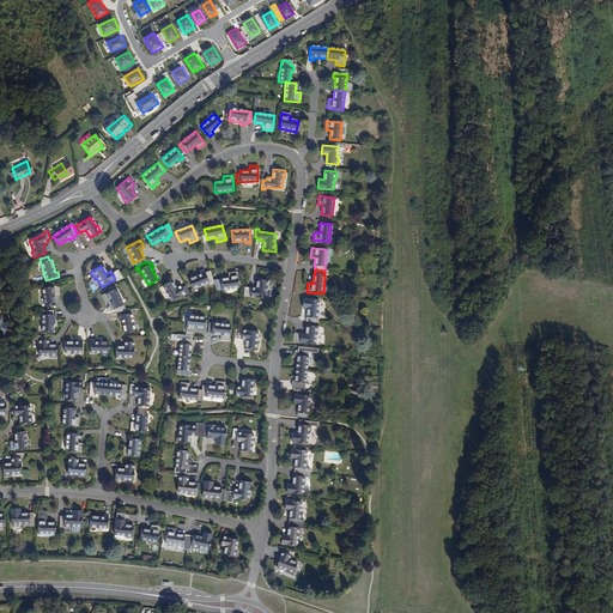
[(212,281),(212,280),(210,271),(204,273),(204,271),(199,272),(199,274),(187,278),(190,289),(212,281)]
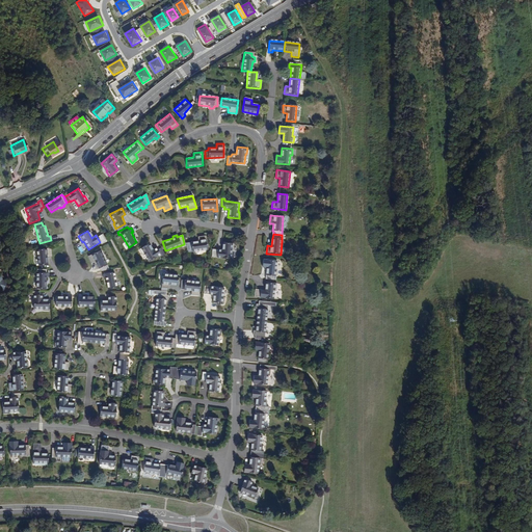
[(184,243),(184,244),(186,251),(207,248),(204,235),(196,236),(197,241),(184,243)]
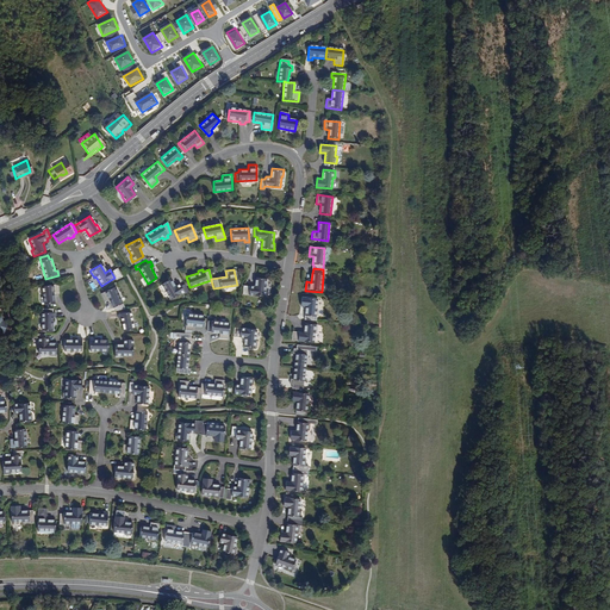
[(255,278),(254,286),(241,285),(240,294),(263,296),(265,285),(266,285),(267,278),(255,278)]
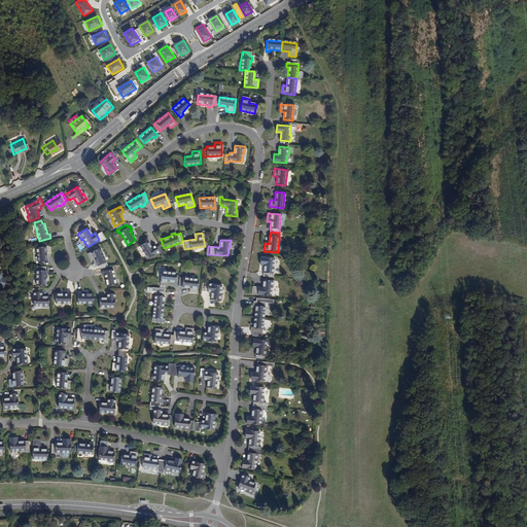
[(154,245),(150,248),(147,241),(137,247),(140,252),(141,251),(146,259),(159,252),(159,253),(162,252),(159,246),(155,247),(154,245)]
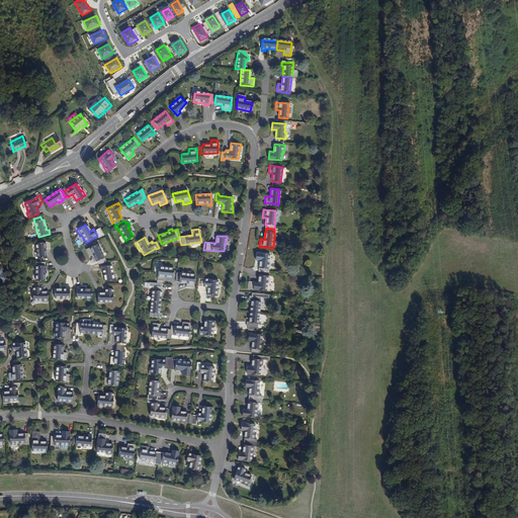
[(34,259),(46,258),(45,250),(49,250),(48,242),(34,244),(36,253),(34,254),(34,259)]
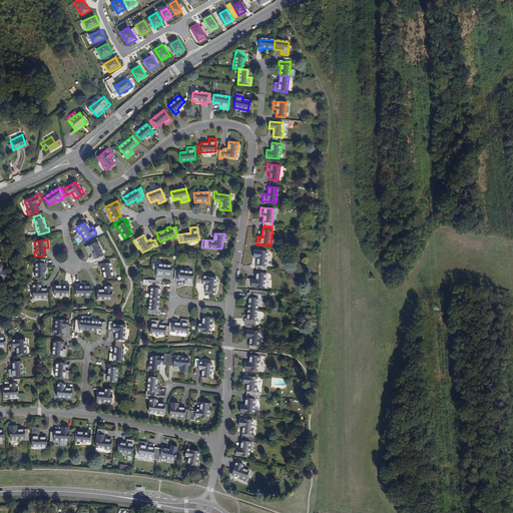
[(88,254),(91,252),(95,260),(96,259),(98,262),(105,261),(97,242),(85,247),(88,254)]
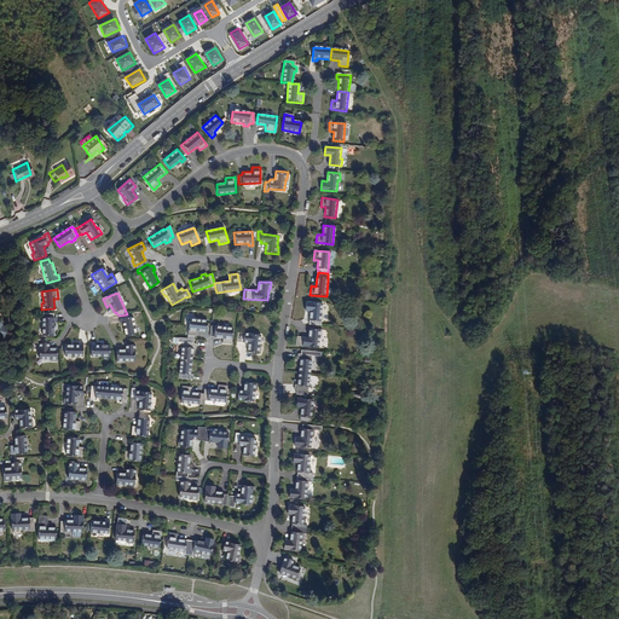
[(306,311),(311,311),(310,319),(310,320),(310,324),(323,327),(324,314),(322,314),(323,304),(307,302),(306,311)]
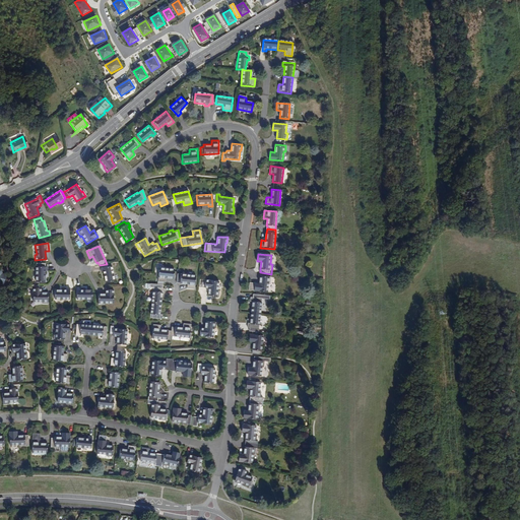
[(36,282),(45,282),(46,271),(48,271),(48,267),(46,267),(46,264),(37,263),(36,282)]
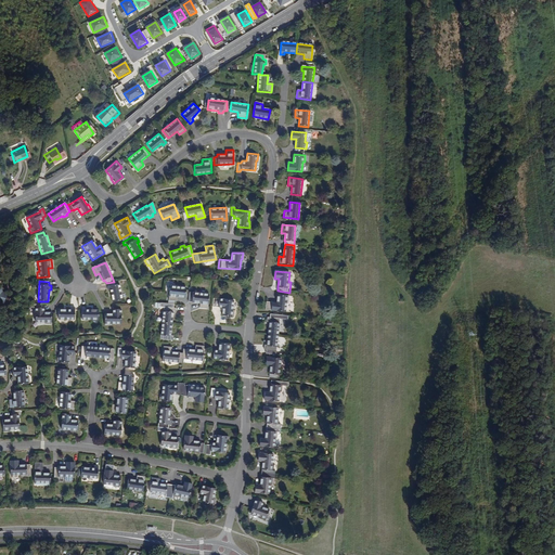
[(111,301),(120,300),(118,284),(106,286),(106,291),(108,289),(111,301)]
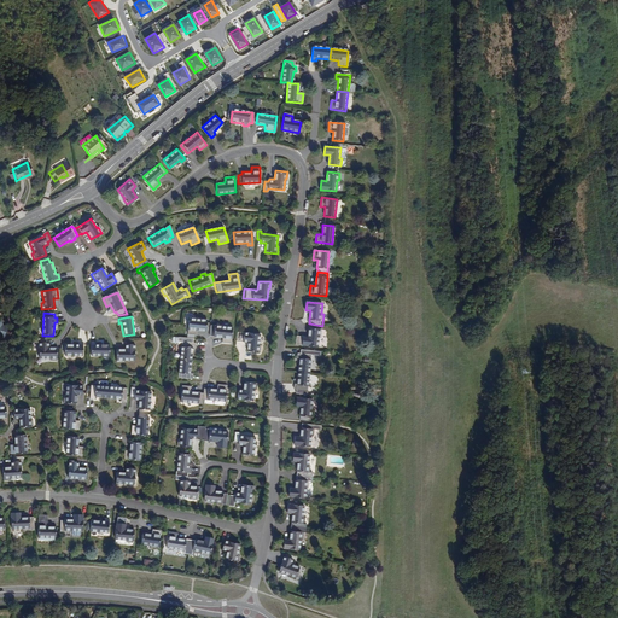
[(204,331),(205,320),(188,319),(186,334),(194,336),(196,330),(204,331)]
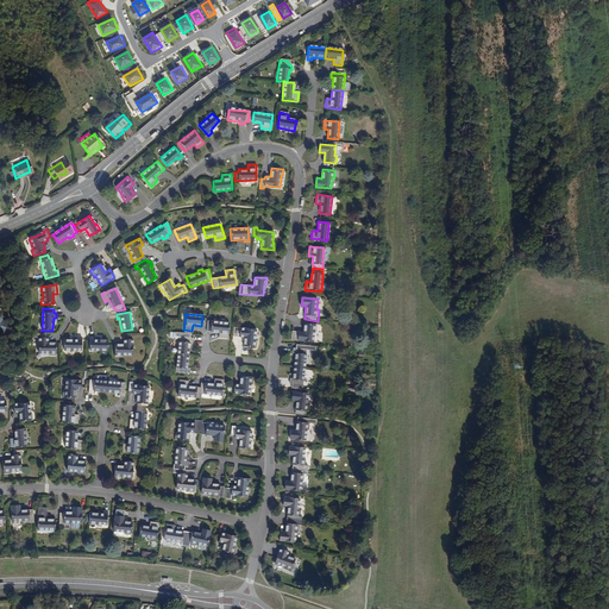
[(206,321),(206,332),(219,333),(218,338),(227,338),(228,322),(206,321)]
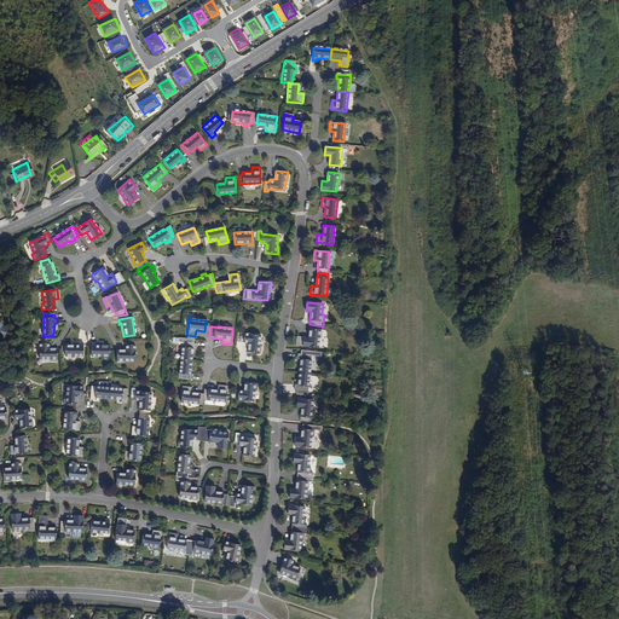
[(298,346),(318,348),(320,336),(322,336),(323,329),(311,328),(310,337),(298,336),(298,346)]
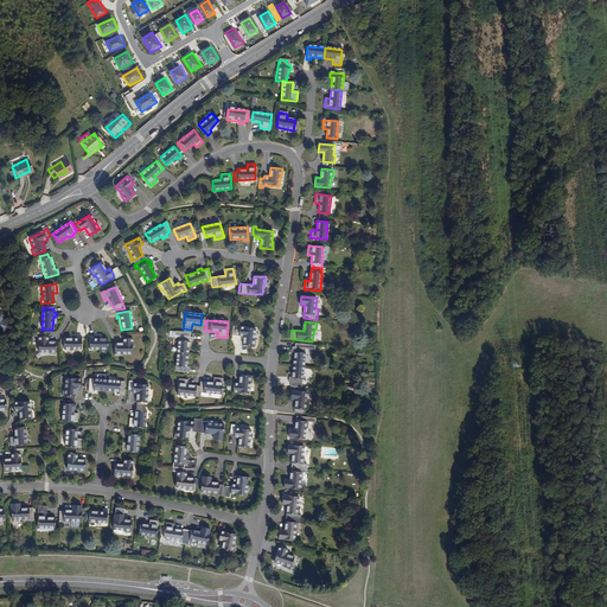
[(254,328),(231,326),(230,336),(242,337),(242,345),(254,346),(255,339),(253,339),(254,328)]
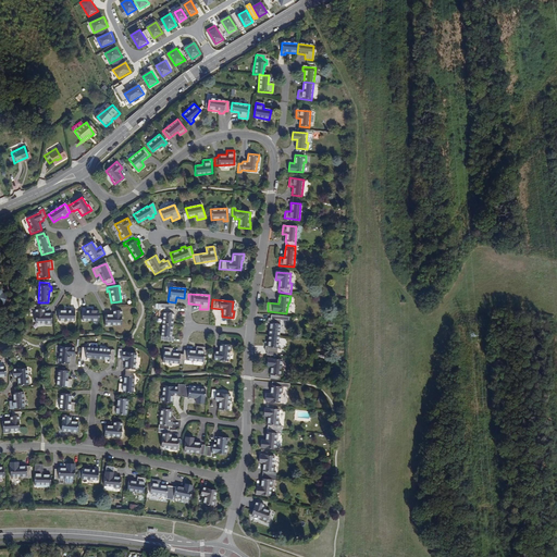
[(51,325),(51,314),(44,313),(44,309),(41,309),(41,306),(33,306),(33,309),(35,309),(35,323),(45,323),(45,325),(51,325)]
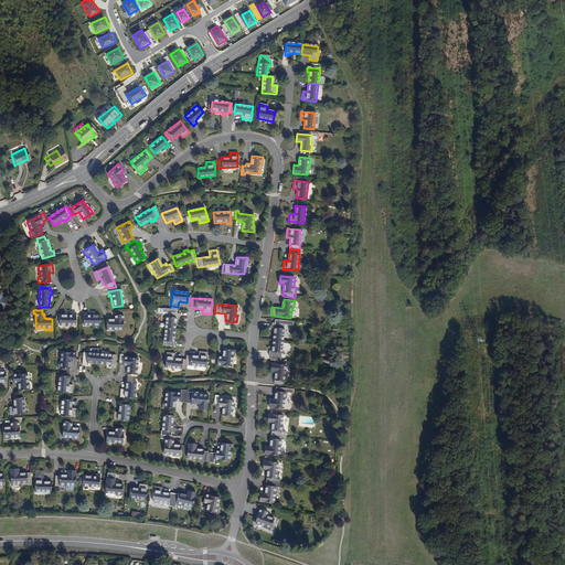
[(71,312),(71,316),(59,316),(59,324),(75,326),(75,312),(71,312)]
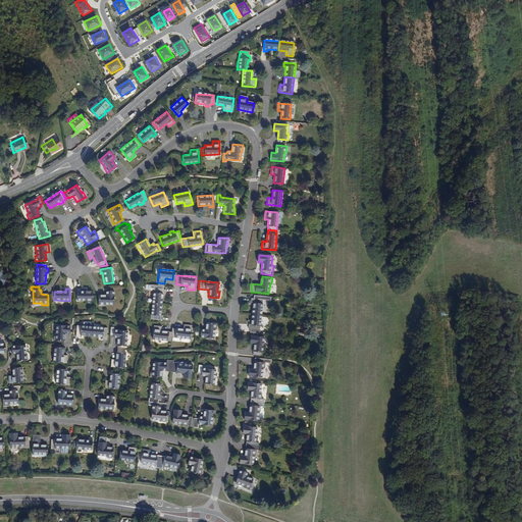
[(151,304),(160,304),(161,294),(163,294),(164,290),(153,289),(151,304)]
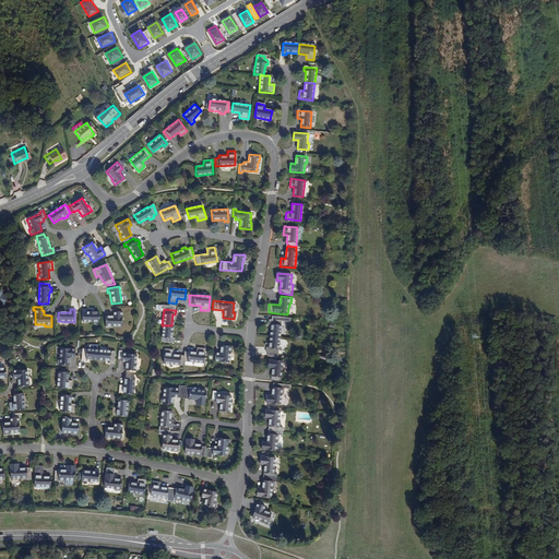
[(97,322),(97,312),(86,312),(86,310),(82,310),(81,322),(97,322)]
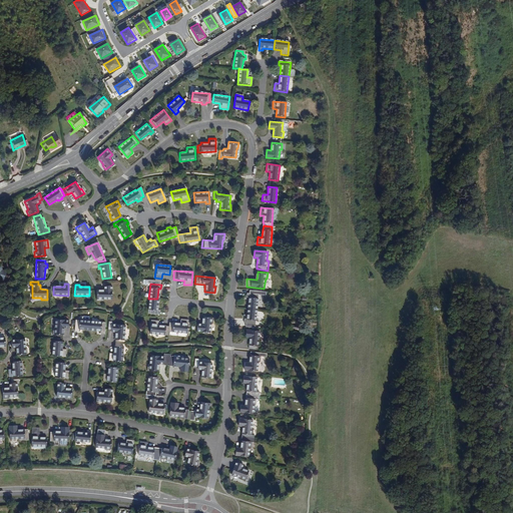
[(101,300),(110,300),(110,287),(103,287),(102,291),(95,291),(95,301),(101,301),(101,300)]
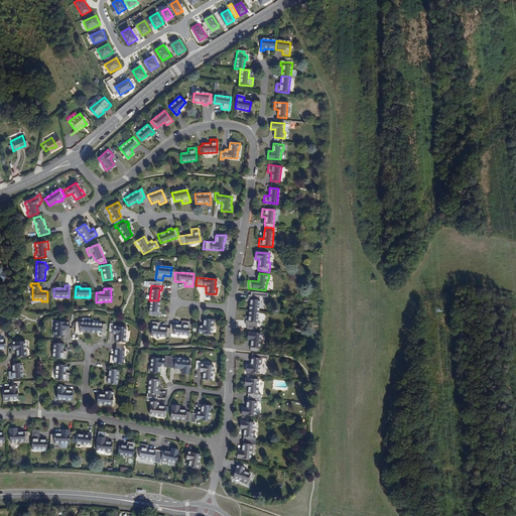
[(249,310),(258,311),(260,296),(267,296),(267,293),(251,291),(250,294),(249,294),(248,298),(250,298),(249,310)]
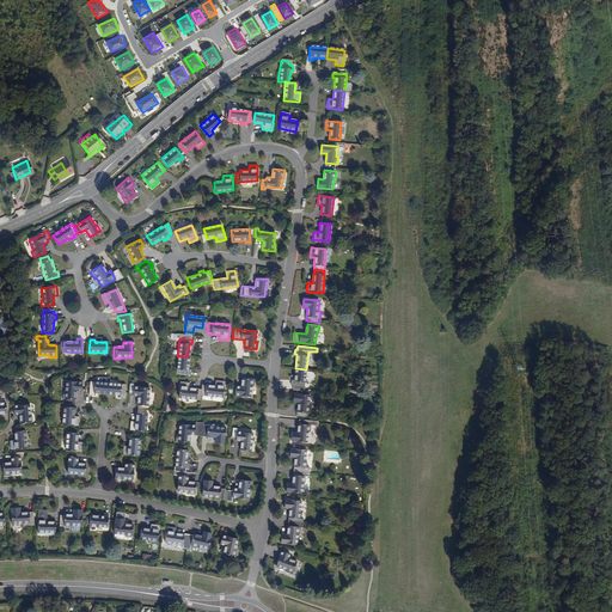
[(187,371),(188,356),(177,356),(176,374),(189,375),(189,371),(187,371)]
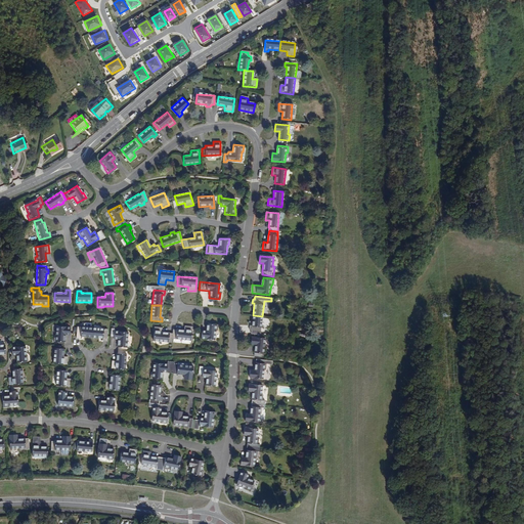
[(262,316),(253,315),(252,325),(250,324),(250,329),(252,330),(251,333),(260,334),(262,316)]
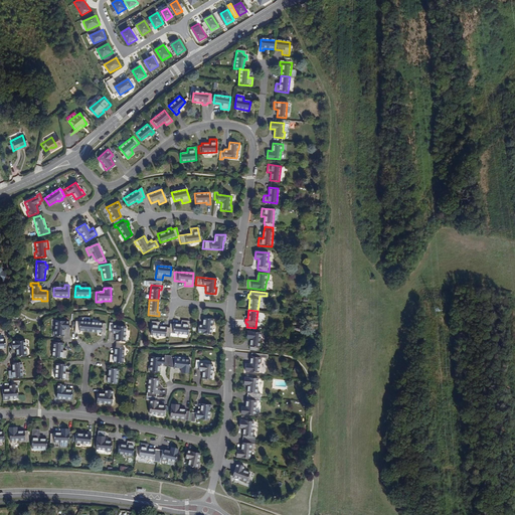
[(203,317),(202,325),(198,324),(197,332),(210,333),(211,323),(213,324),(214,318),(203,317)]
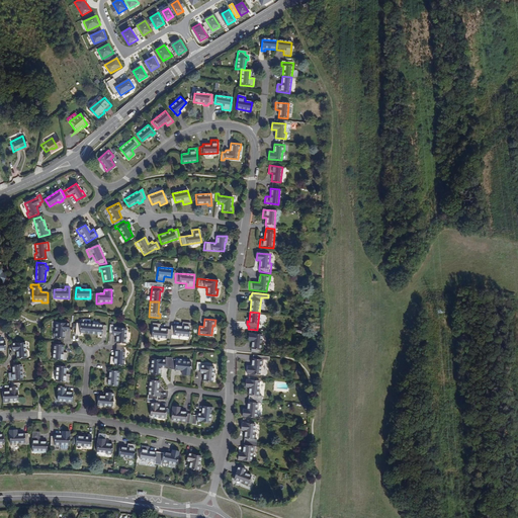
[(170,330),(170,334),(188,336),(189,323),(182,322),(181,326),(171,325),(170,330)]
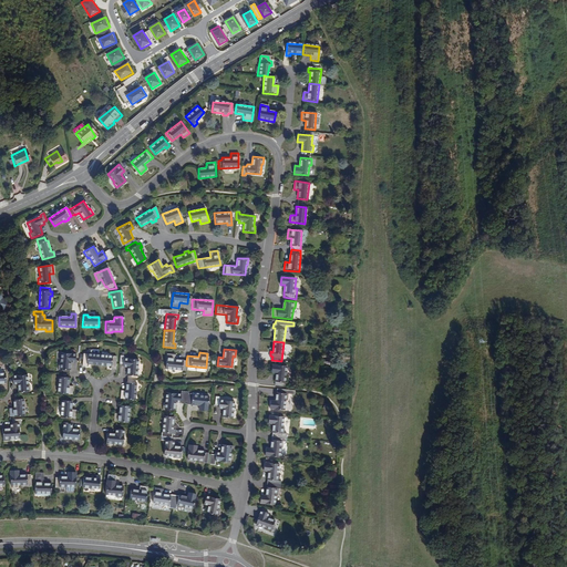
[(69,371),(70,363),(75,363),(75,356),(61,353),(60,364),(58,363),(58,370),(69,371)]
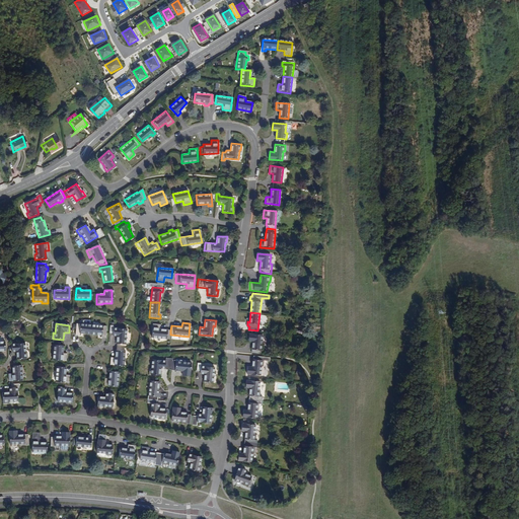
[(90,336),(90,326),(76,324),(75,336),(78,337),(79,334),(90,336)]
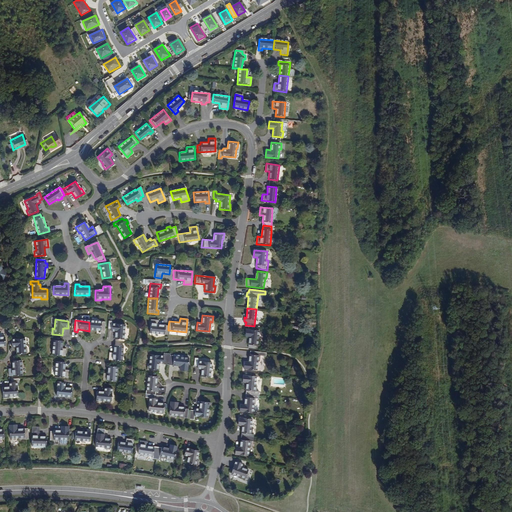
[(168,330),(168,326),(157,324),(158,321),(150,320),(149,333),(167,334),(168,330)]
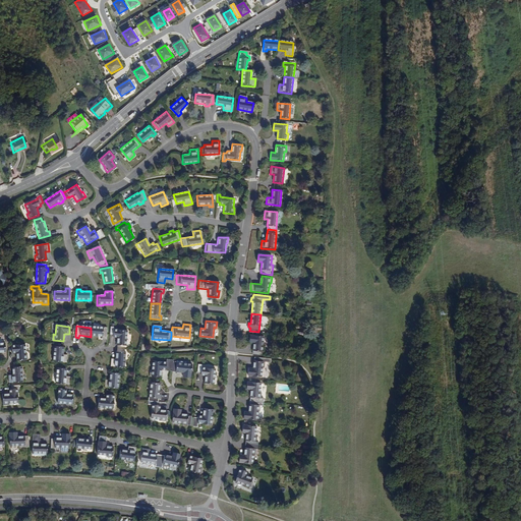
[(126,347),(127,341),(126,341),(126,332),(113,331),(113,327),(110,327),(109,335),(112,336),(112,338),(116,339),(116,346),(126,347)]
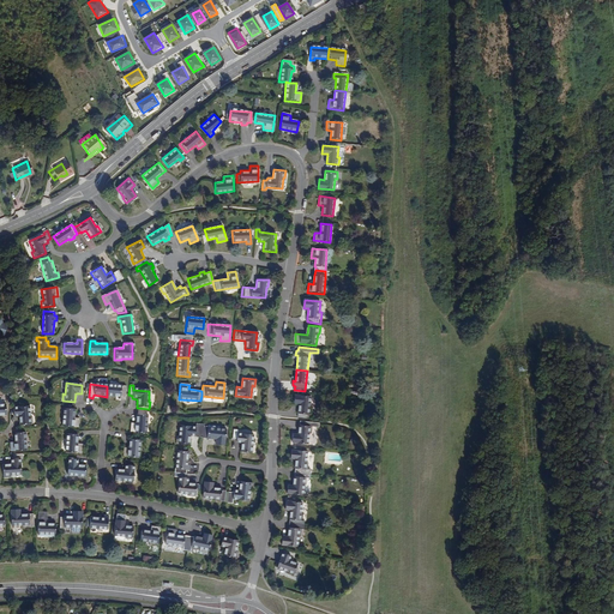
[(126,387),(107,386),(107,397),(120,398),(119,401),(124,402),(126,387)]
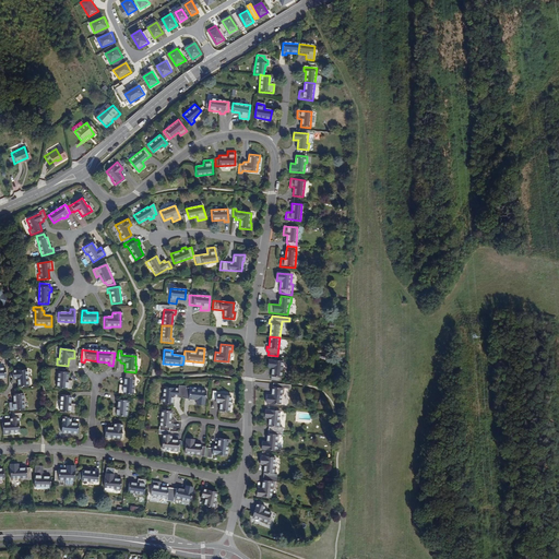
[(283,370),(282,370),(283,360),(268,359),(268,367),(272,368),(271,380),(282,381),(283,370)]
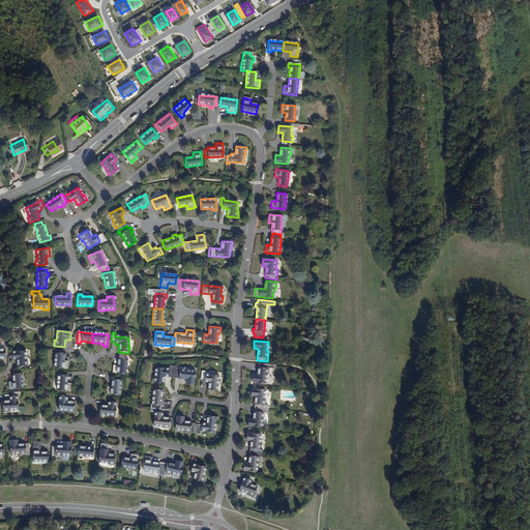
[(11,360),(16,360),(16,367),(27,366),(27,360),(25,360),(25,352),(11,352),(11,360)]
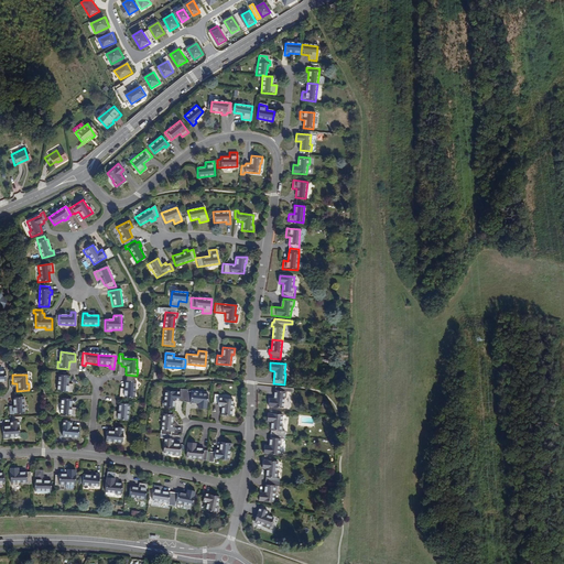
[(71,394),(72,386),(67,384),(67,377),(57,376),(56,393),(71,394)]
